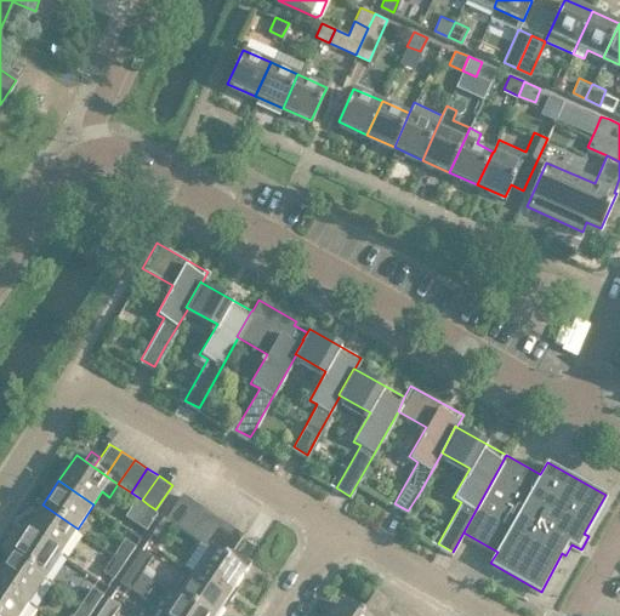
[(195,501),(182,492),(166,517),(175,522),(178,525),(195,501)]
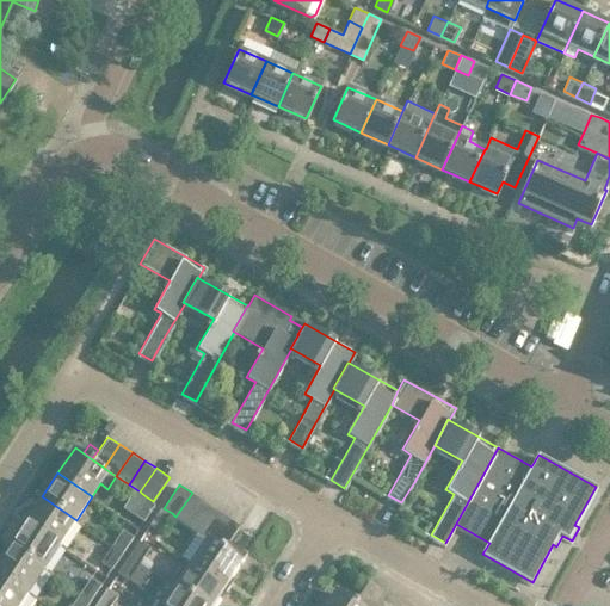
[(176,517),(188,524),(203,500),(192,493),(176,517)]
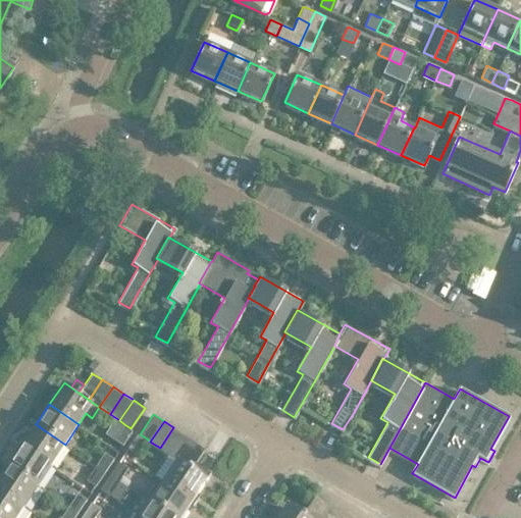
[(51,465),(65,445),(36,424),(21,446),(51,465)]
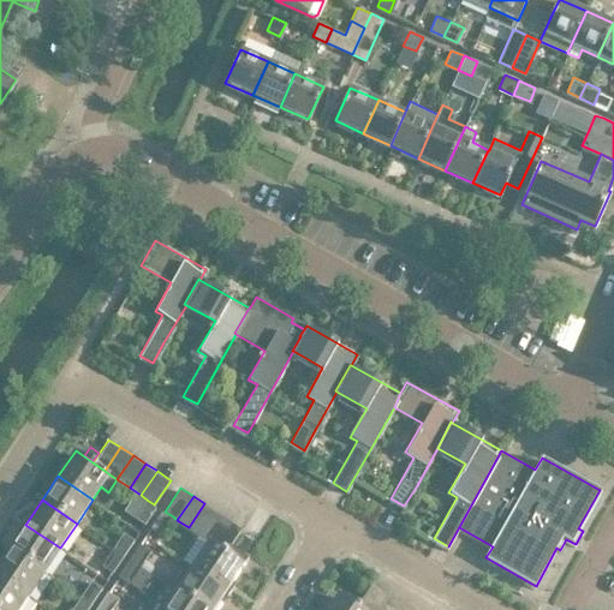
[(154,504),(147,500),(136,516),(145,522),(156,506),(154,504)]
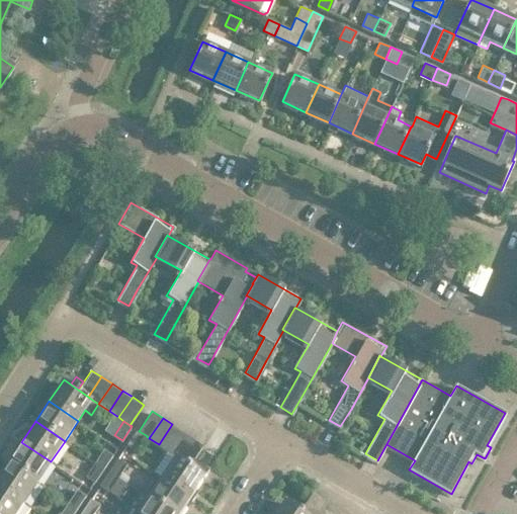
[(182,431),(172,424),(159,444),(169,451),(182,431)]
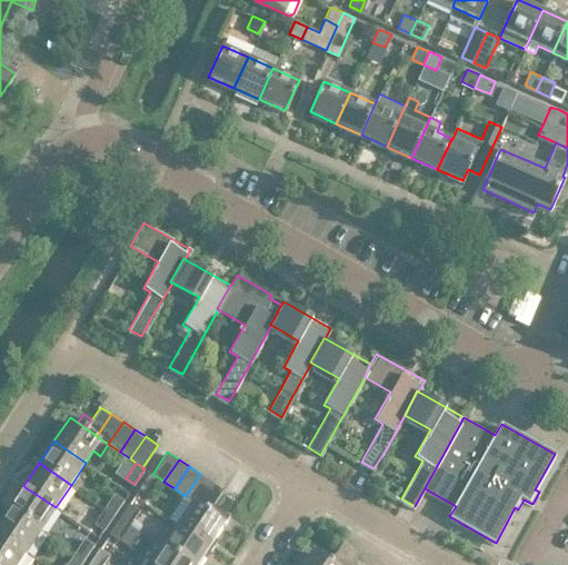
[(160,478),(152,474),(151,473),(141,488),(149,494),(160,478)]
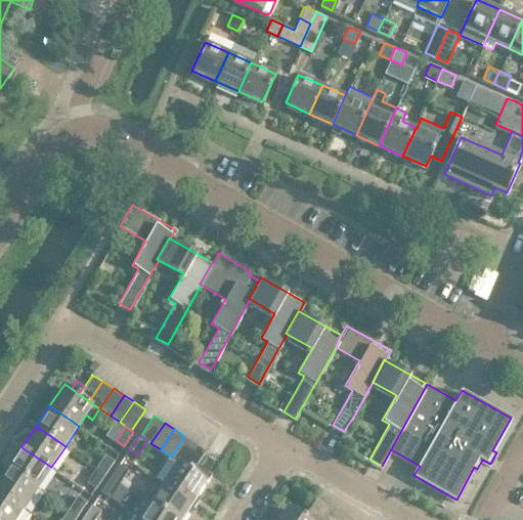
[(171,457),(178,461),(181,463),(194,442),(184,436),(171,457)]
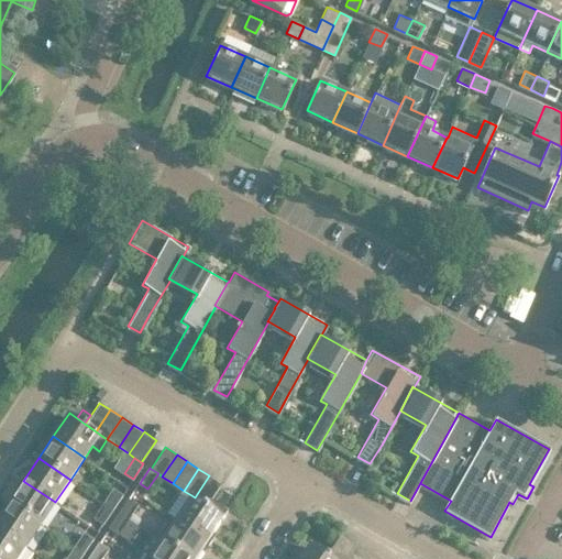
[(209,475),(195,497),(206,505),(220,483),(209,475)]
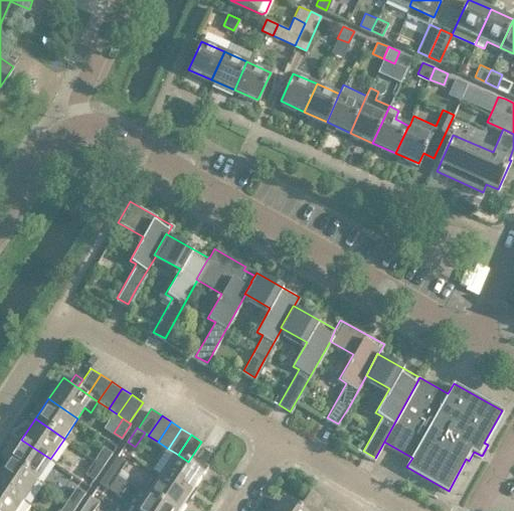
[(37,478),(50,459),(21,440),(8,459),(37,478)]
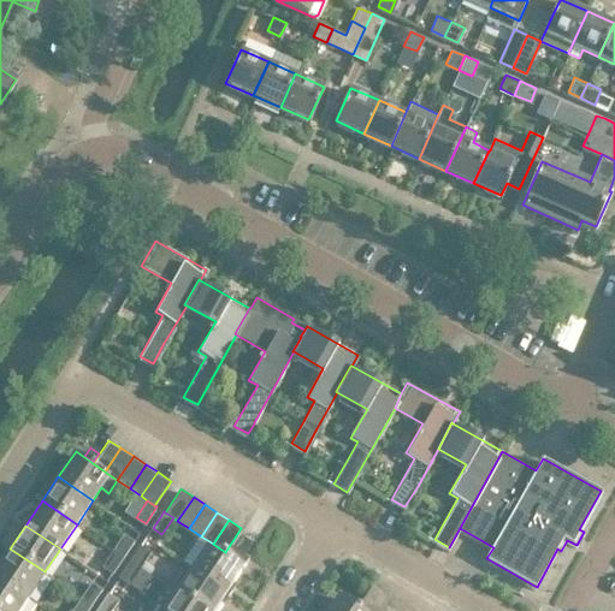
[(114,549),(123,555),(134,539),(124,533),(114,549)]
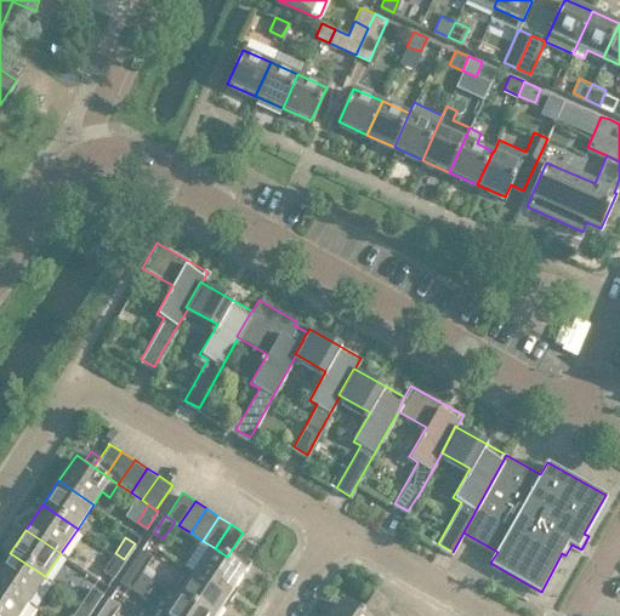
[(211,546),(194,571),(228,594),(245,569),(227,557),(215,548),(211,546)]
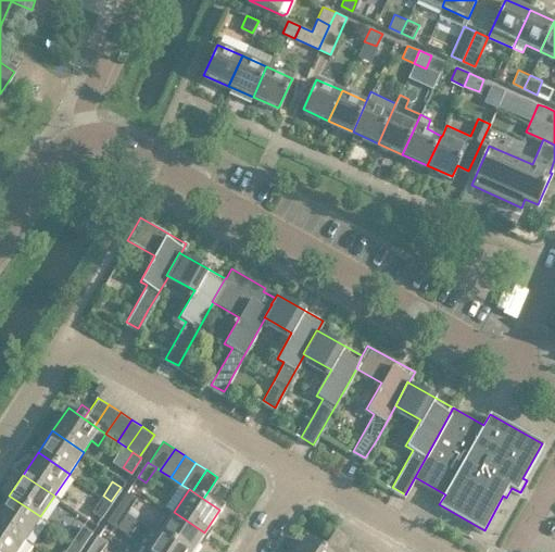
[(117,505),(126,512),(136,497),(127,491),(117,505)]
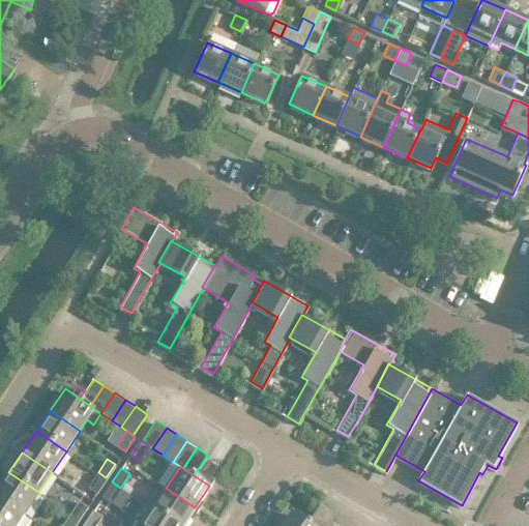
[(0,496),(25,514),(38,492),(8,472),(0,485),(0,496)]
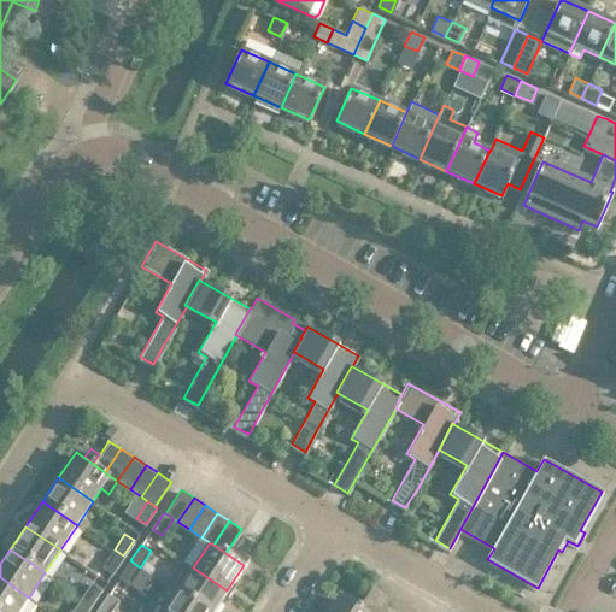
[(123,555),(115,549),(103,566),(112,572),(123,555)]
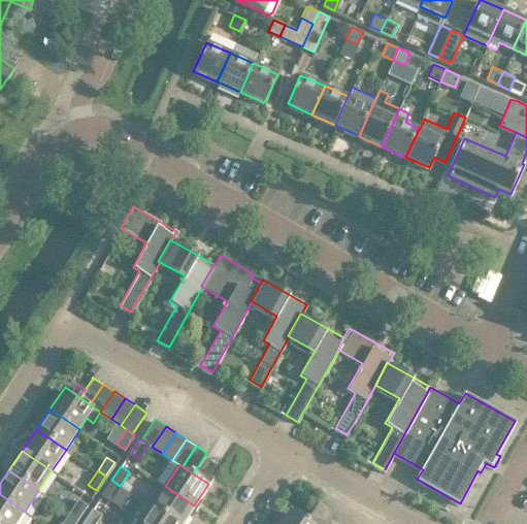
[(120,486),(111,480),(103,493),(111,499),(120,486)]
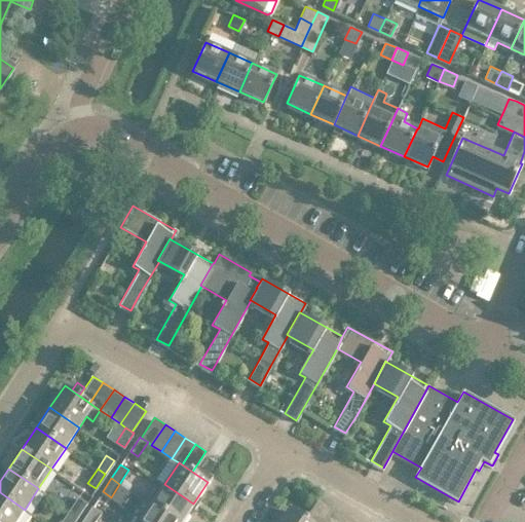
[(176,521),(180,521),(193,504),(164,484),(151,505),(176,521)]
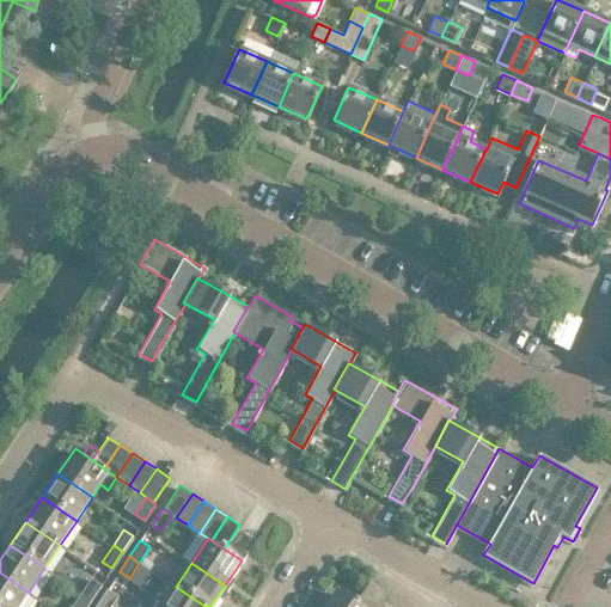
[(0,606),(18,606),(29,593),(0,572),(0,606)]
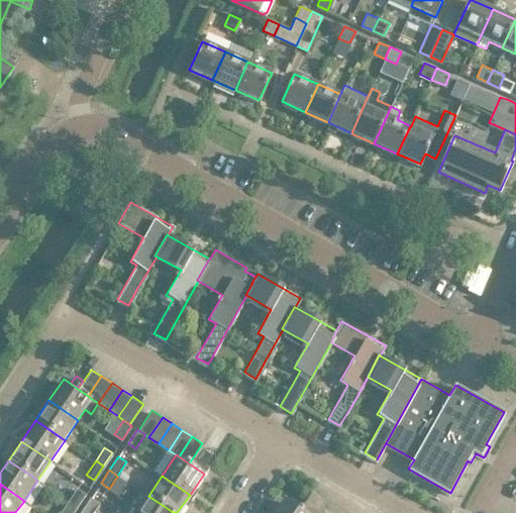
[(69,500),(77,506),(86,494),(78,488),(69,500)]
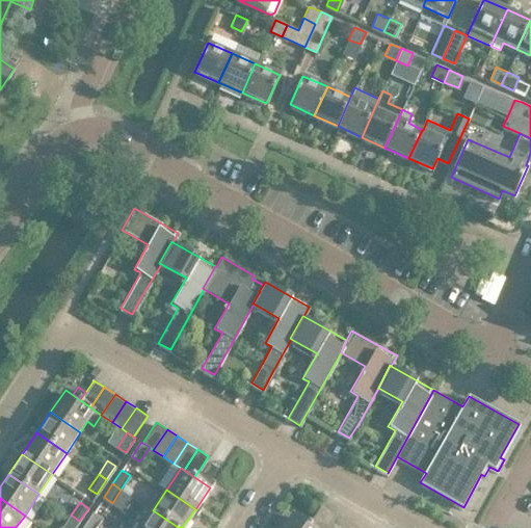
[(323,503),(308,524),(314,527),(320,527),(333,510),(323,503)]
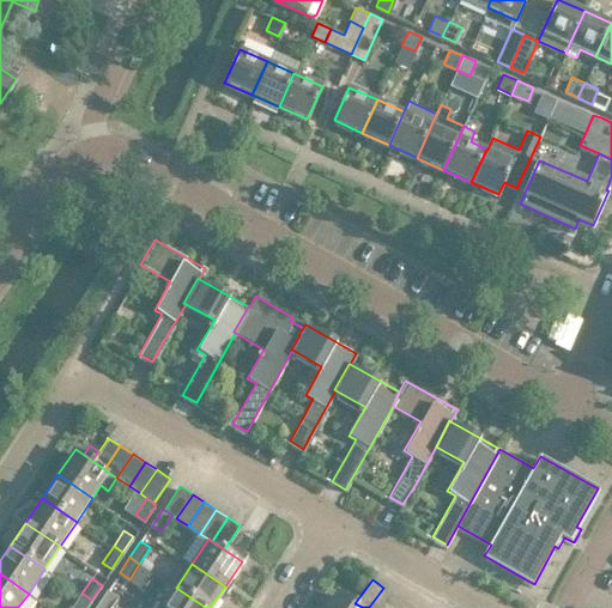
[(205,607),(176,588),(162,607),(205,607)]
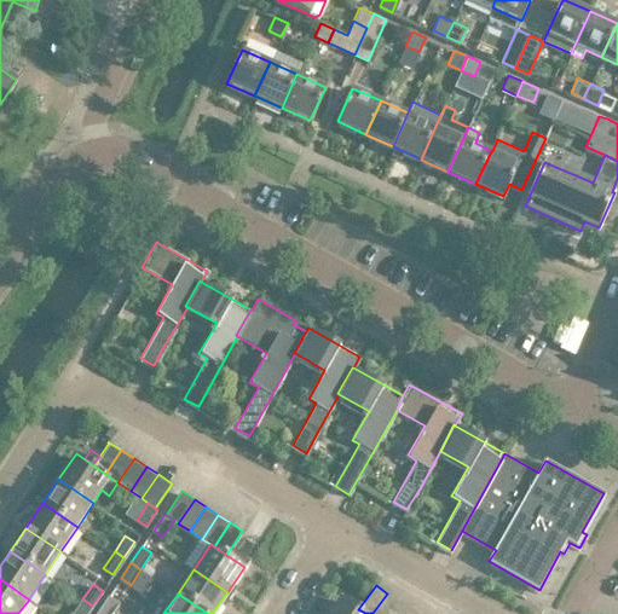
[(387,594),(373,613),(390,613),(399,601),(387,594)]
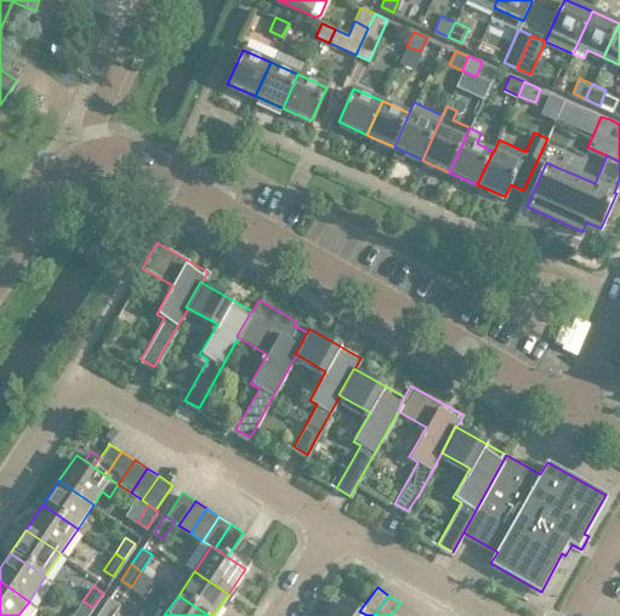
[(111,615),(119,604),(109,597),(100,612),(104,615),(111,615)]
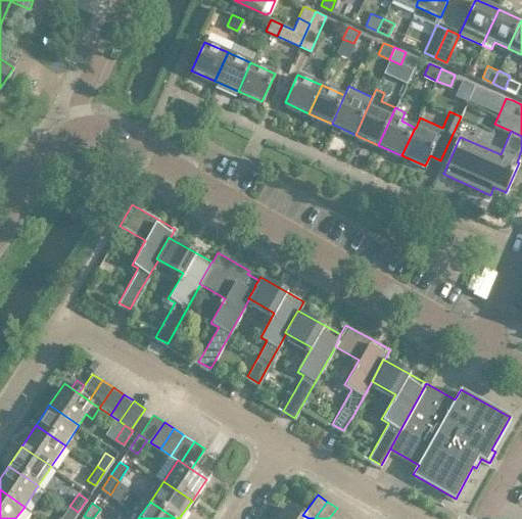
[(309,518),(302,515),(287,505),(279,518),(309,518)]
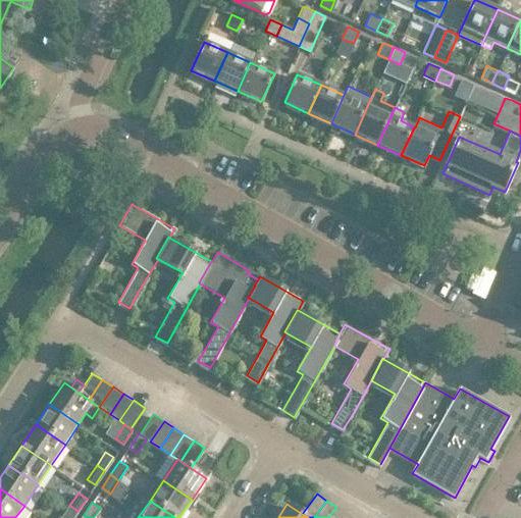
[(71,517),(77,511),(69,505),(59,517),(71,517)]
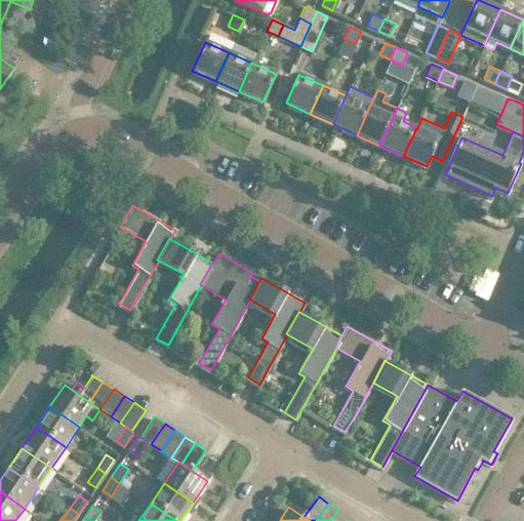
[(346,520),(349,517),(338,510),(330,520),(346,520)]
